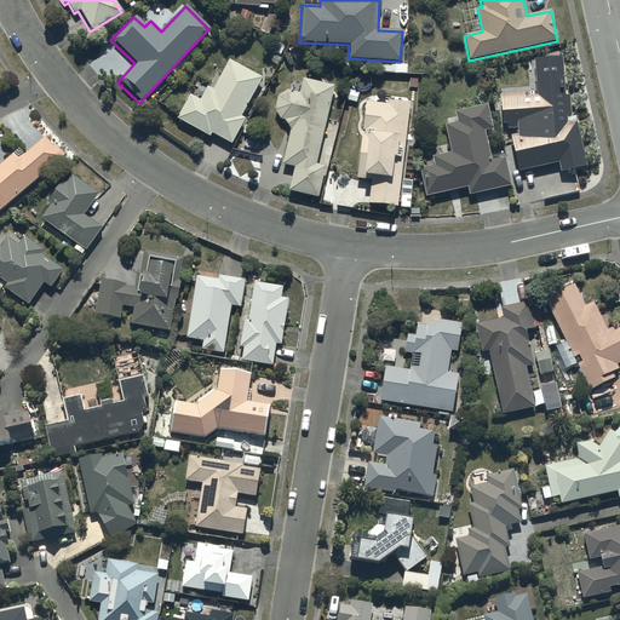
[(564,97),(561,58),(534,61),(537,95),(498,97),(500,125),(507,125),(507,130),(516,130),(516,136),(510,137),(518,172),(558,164),(560,172),(585,167),(575,124),(570,124),(568,97),(564,97)]
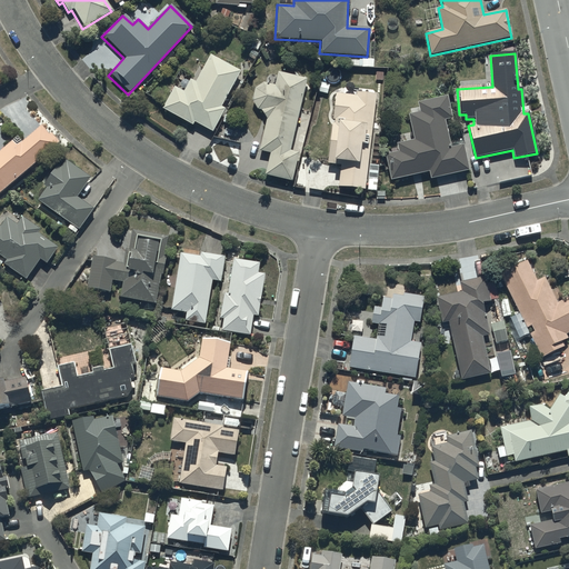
[(239,70),(209,55),(195,83),(190,81),(183,92),(173,88),(161,111),(191,127),(192,123),(211,132),(223,109),(220,108),(239,70)]
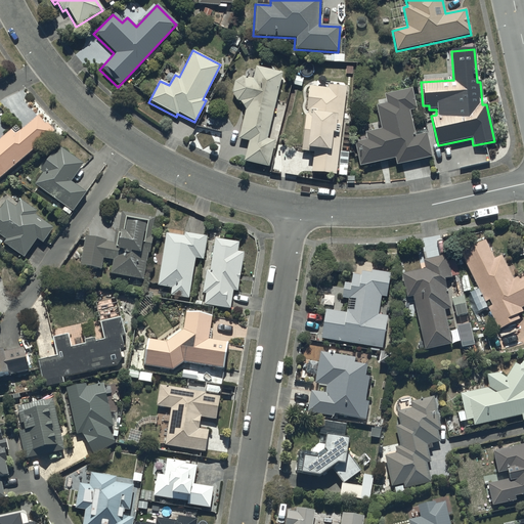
[(281,74),(255,68),(252,80),(242,77),(233,82),(231,94),(235,100),(239,102),(245,112),(237,140),(248,142),(243,162),(268,168),(274,140),(266,139),(281,74)]
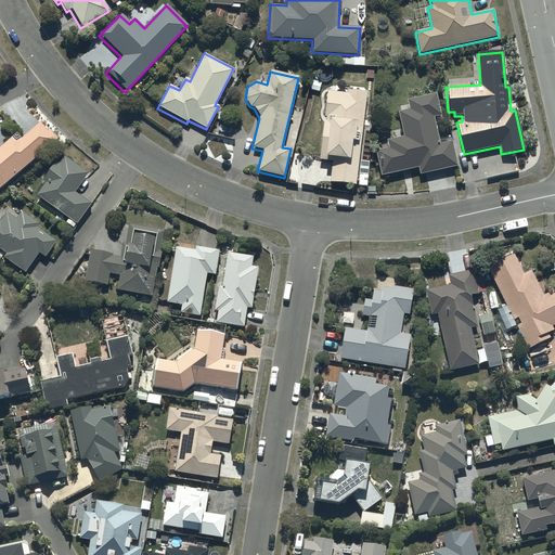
[(366,87),(333,84),(332,93),(324,92),(318,159),(331,160),(328,184),(357,188),(366,87)]
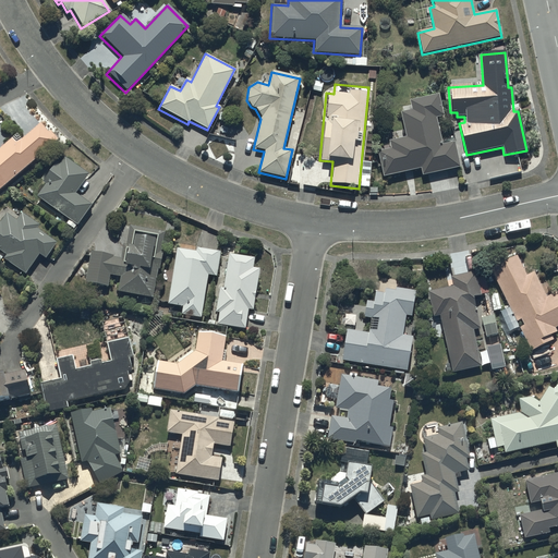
[(388,142),(390,150),(377,154),(381,178),(420,169),(421,177),(459,169),(452,142),(441,144),(436,120),(444,119),(439,95),(408,101),(410,111),(400,113),(405,138),(393,141),(388,142)]
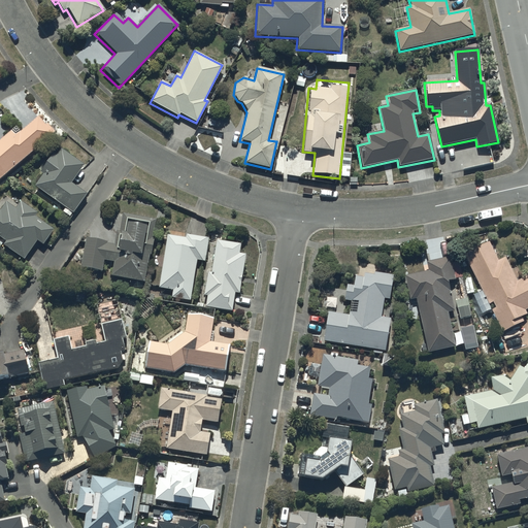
[(40,117),(19,134),(13,129),(4,136),(0,139),(0,180),(56,136),(40,117)]
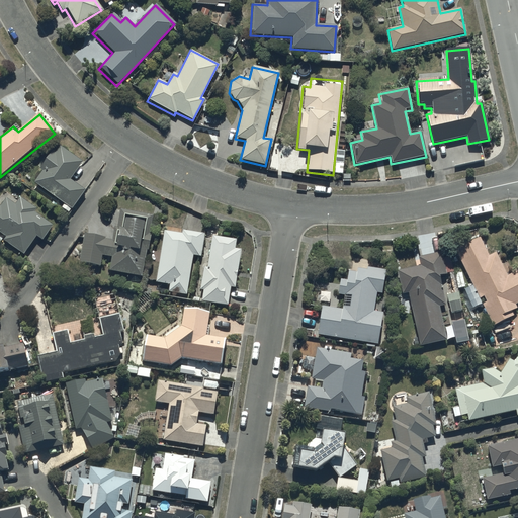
[(40,173),(33,183),(71,209),(84,191),(69,181),(81,163),(59,148),(56,154),(51,151),(37,170),(40,173)]
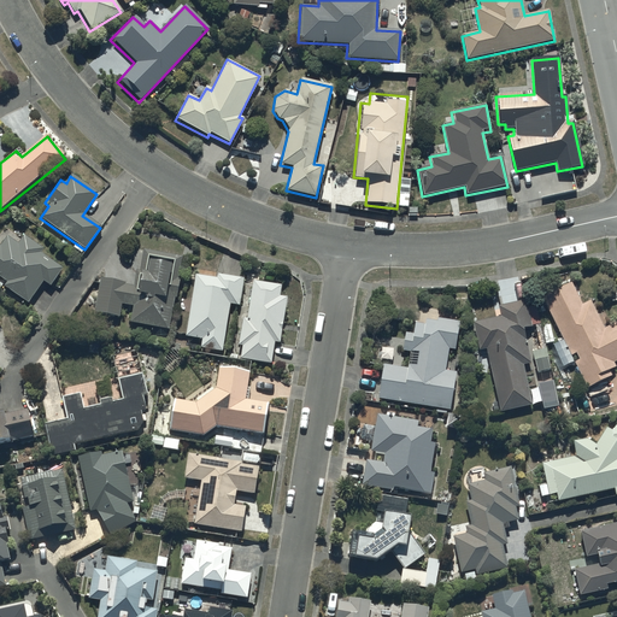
[(0,246),(0,278),(5,282),(3,287),(27,305),(42,283),(47,287),(60,268),(40,253),(42,251),(23,236),(18,244),(9,238),(1,247),(0,246)]
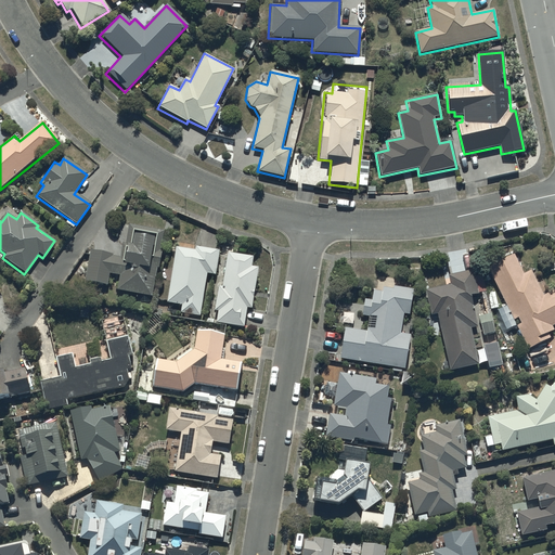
[(164,232),(128,226),(121,258),(89,252),(84,282),(107,286),(110,274),(119,276),(117,292),(152,298),(164,232)]
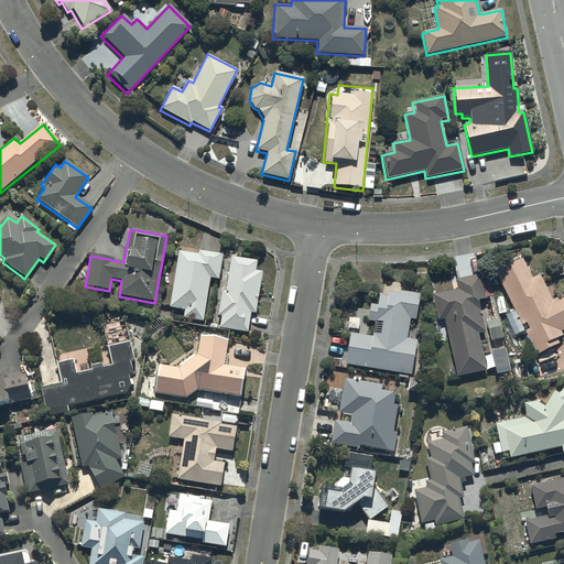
[(197,257),(177,253),(169,308),(183,311),(182,318),(202,322),(208,279),(218,280),(221,256),(198,252),(197,257)]
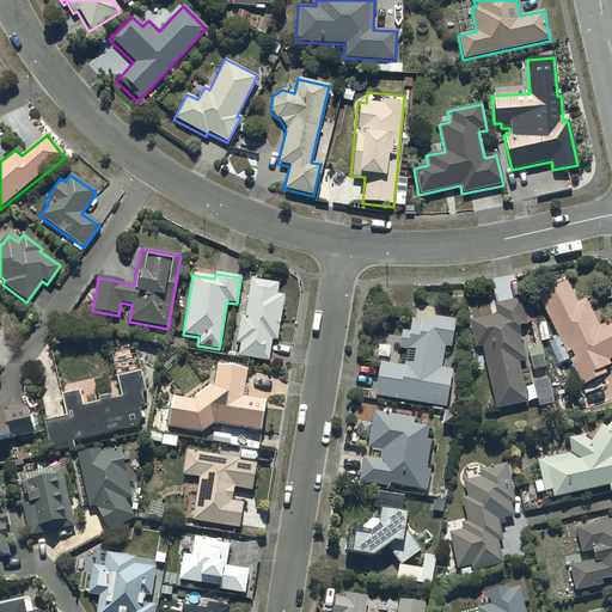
[(250,281),(249,281),(244,317),(240,316),(236,343),(239,344),(237,356),(268,361),(270,341),(275,341),(282,297),(276,295),(279,285),(250,281)]
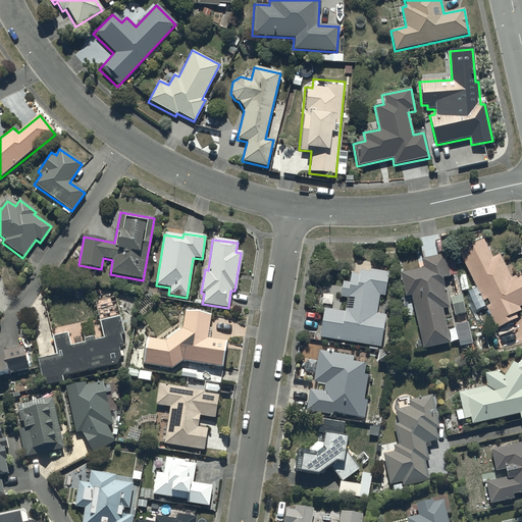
[(491,259),(483,243),(482,241),(457,253),(464,266),(496,329),(516,319),(514,315),(520,312),(518,307),(521,305),(521,272),(518,275),(510,278),(499,255),(491,259)]
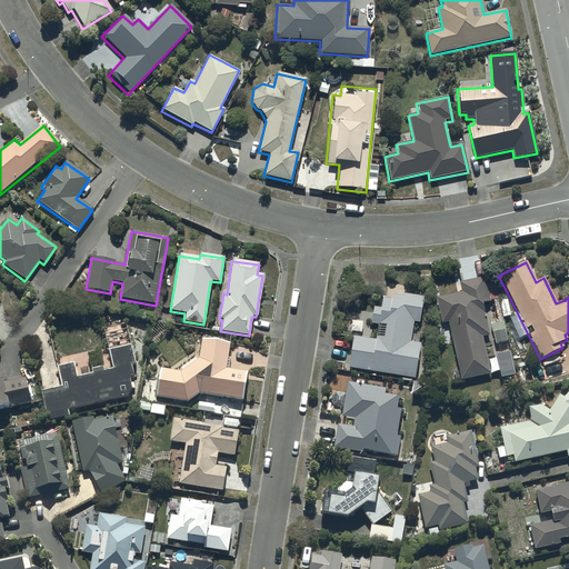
[(460,292),(433,299),(440,323),(447,322),(461,382),(490,375),(481,337),(490,335),(482,305),(490,302),(483,277),(458,283),(460,292)]
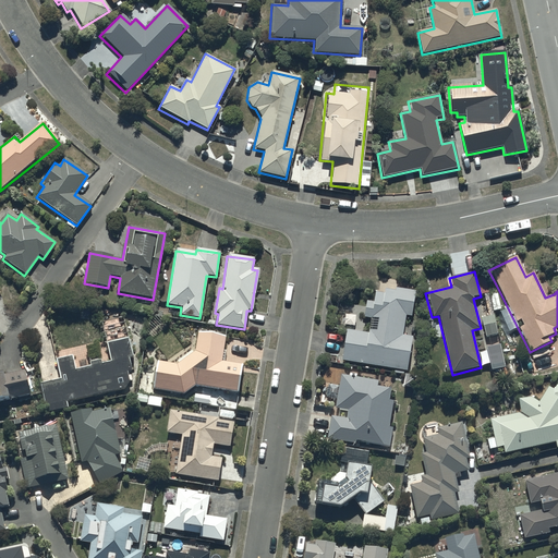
[(411,318),(416,292),(393,288),(392,292),(384,291),(383,294),(374,292),(372,303),(365,302),(362,317),(371,319),(367,334),(347,329),(340,360),(407,373),(413,338),(402,336),(405,317),(411,318)]
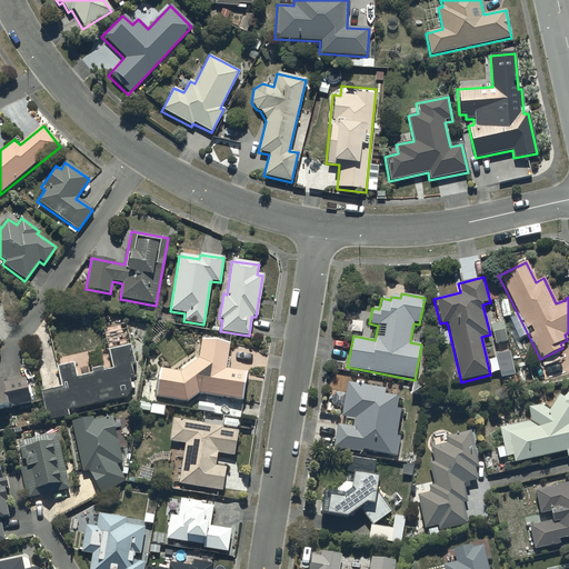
[(229,343),(200,340),(198,360),(179,373),(159,370),(156,398),(188,402),(198,395),(241,401),(245,373),(225,370),(229,343)]
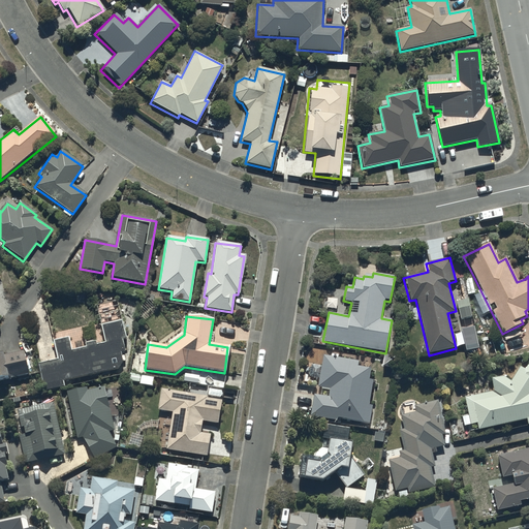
[(56,360),(37,364),(43,393),(63,389),(62,381),(118,370),(122,363),(120,353),(124,352),(121,341),(125,340),(120,321),(99,327),(103,344),(95,346),(94,342),(84,345),(85,348),(70,352),(67,338),(52,342),(56,360)]
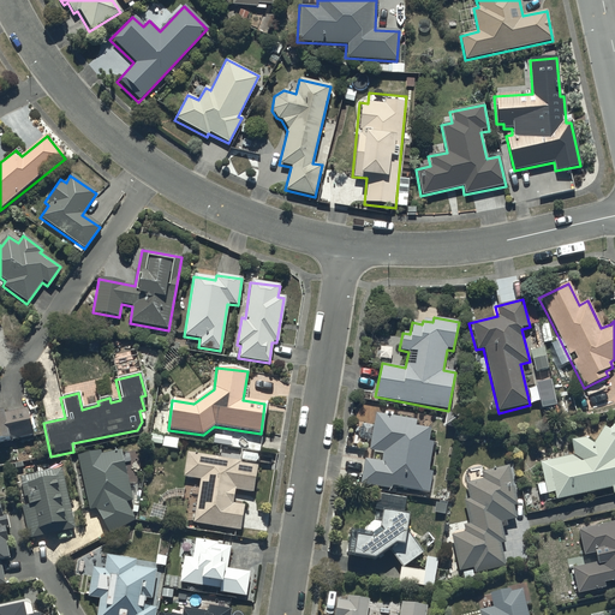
[(0,443),(35,435),(28,408),(5,415),(5,412),(0,413),(0,443)]
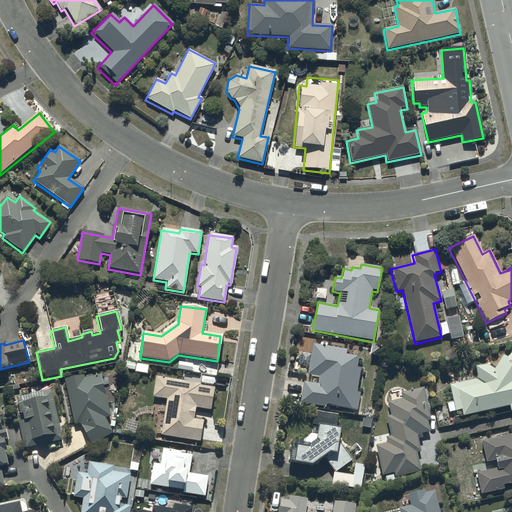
[(346,351),(312,345),(306,376),(318,378),(317,385),(302,383),(298,404),(325,409),(325,406),(357,411),(360,393),(356,393),(360,370),(357,369),(359,358),(345,355),(346,351)]
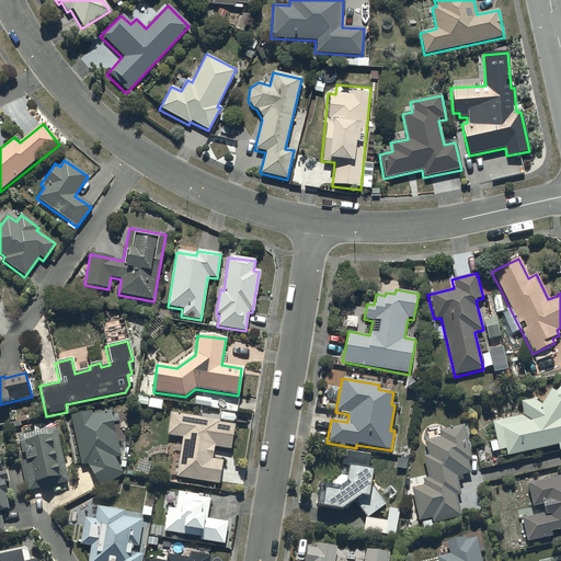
[(522,415),(492,421),(497,450),(504,449),(505,456),(558,446),(558,451),(560,450),(560,388),(559,387),(554,392),(549,388),(539,403),(533,399),(518,402),(522,415)]
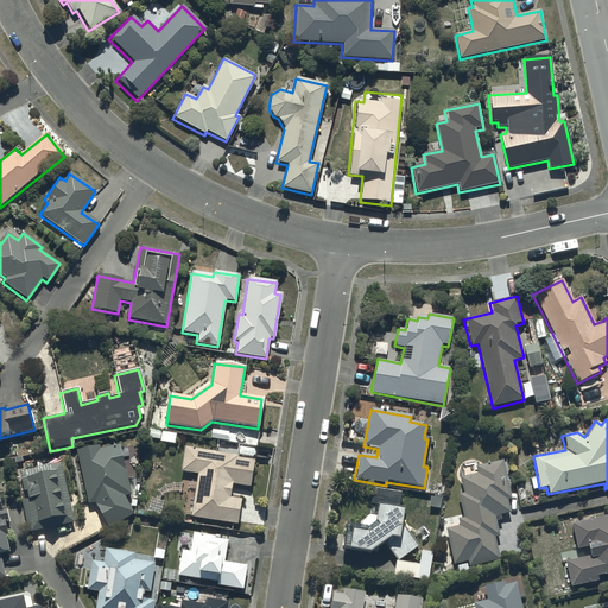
[(99,447),(75,451),(87,506),(94,505),(108,530),(134,514),(124,495),(130,494),(119,445),(99,450),(99,447)]
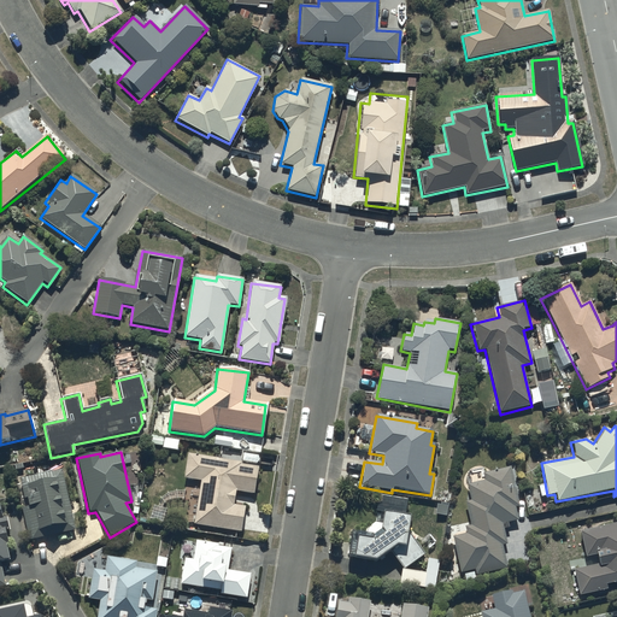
[(257,468),(187,454),(182,480),(199,482),(192,526),(240,534),(244,507),(233,506),(235,492),(252,495),(257,468)]
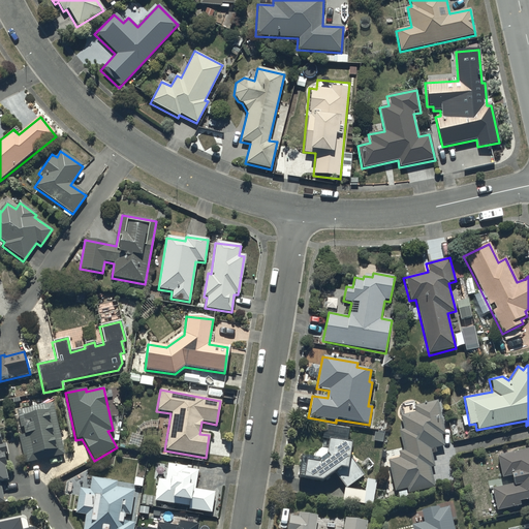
[(399,458),(387,460),(394,492),(406,489),(406,493),(434,488),(430,467),(434,466),(431,449),(442,447),(440,436),(444,435),(438,400),(424,402),(424,404),(413,406),(414,413),(400,415),(402,429),(398,430),(401,450),(398,452),(399,458)]
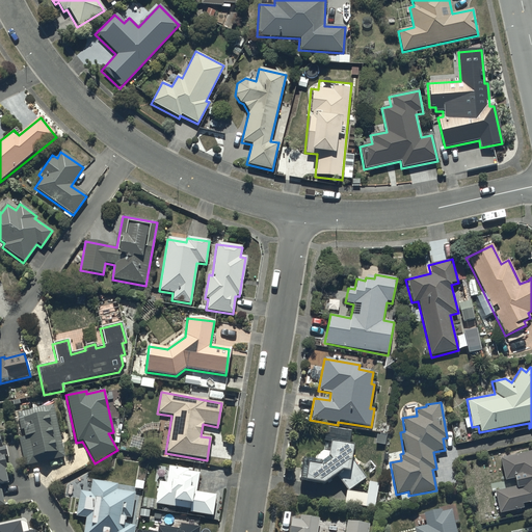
[(53,406),(14,415),(25,467),(63,458),(53,406)]
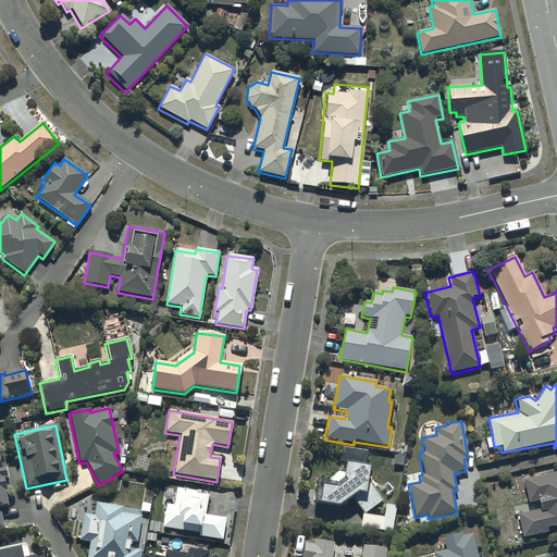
[(334,483),(316,480),(312,504),(336,507),(350,496),(363,514),(382,499),(368,481),(369,467),(344,462),(341,478),(334,483)]
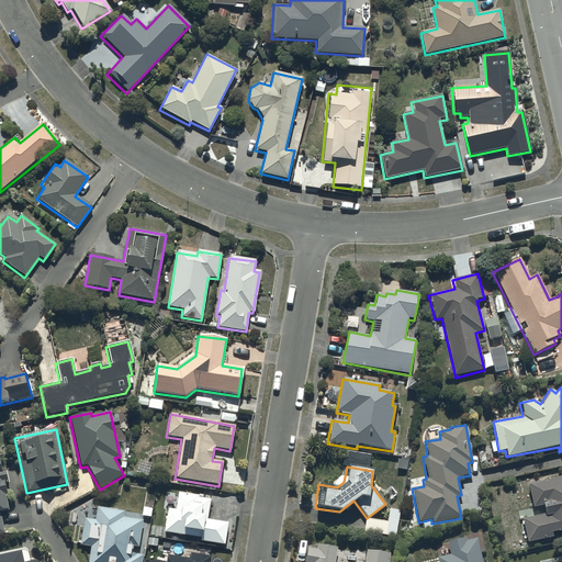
[(543,515),(521,518),(527,542),(552,538),(551,532),(561,530),(561,475),(527,483),(531,508),(541,506),(543,515)]
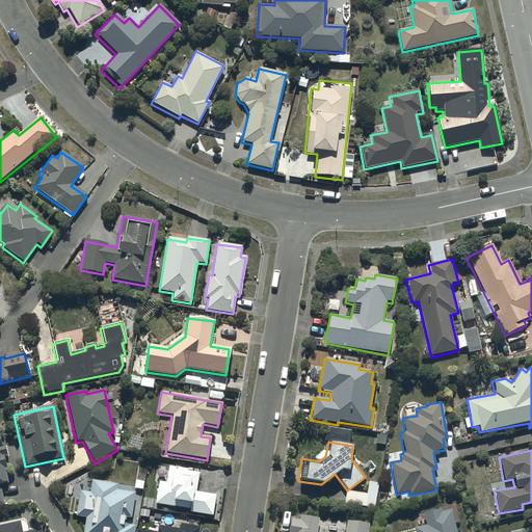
[(165,483),(158,482),(155,505),(189,510),(189,513),(212,516),(215,496),(196,493),(198,474),(187,472),(188,470),(167,467),(165,483)]
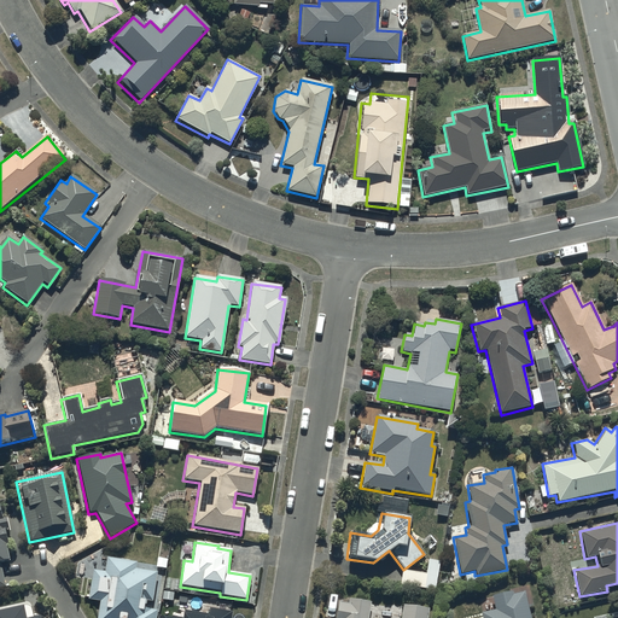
[(146,610),(147,601),(152,602),(157,573),(134,570),(135,564),(105,558),(103,573),(92,571),(87,600),(99,602),(95,617),(155,617),(157,612),(146,610)]
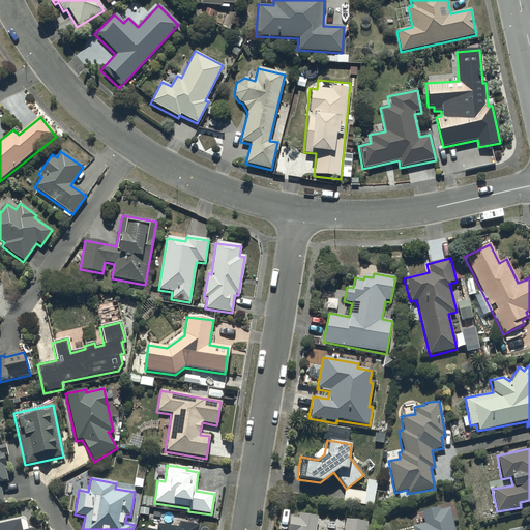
[(344,490),(342,502),(373,506),(376,481),(365,480),(364,493),(344,490)]
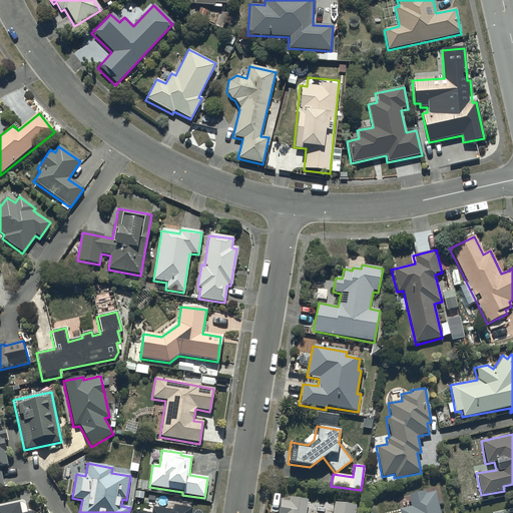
[(399,512),(439,512),(434,491),(425,493),(425,491),(408,495),(410,507),(399,509),(399,512)]
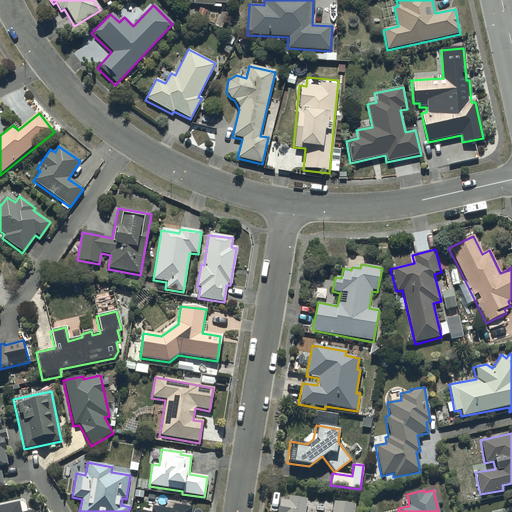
[(288,501),(279,500),(277,511),(356,511),(357,504),(332,502),(331,511),(304,511),(306,499),(288,497),(288,501)]
